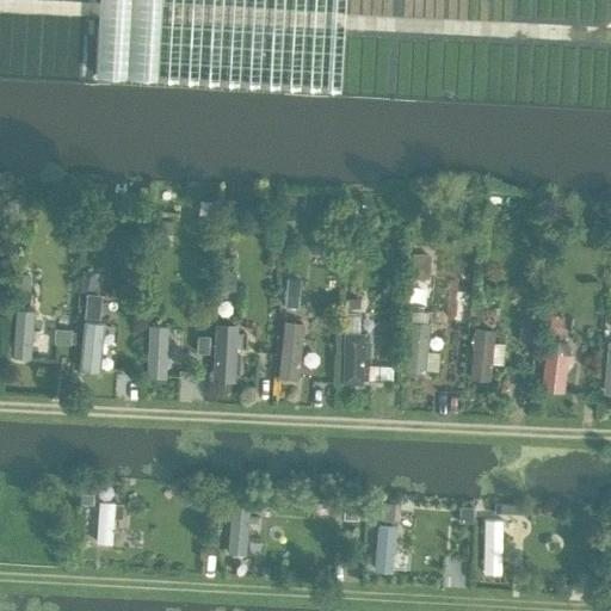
[(154,233),(172,233),(172,218),(154,218),(154,233)]
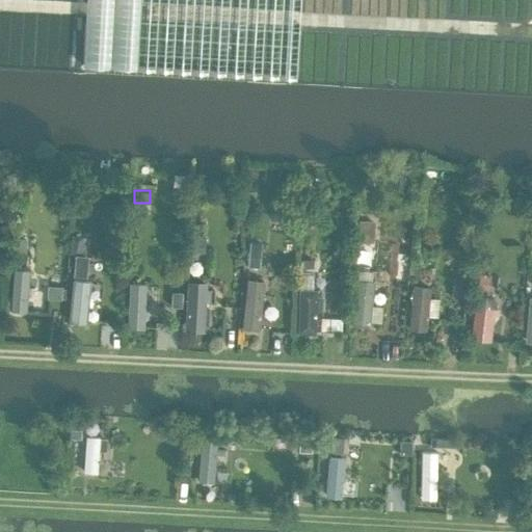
[(358,220),(356,241),(373,242),(375,221),(358,220)]
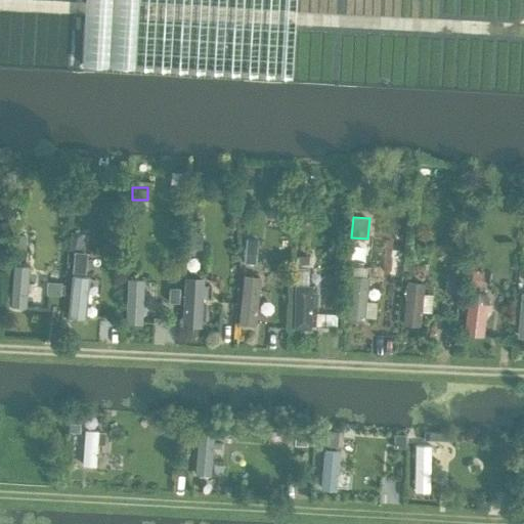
[(17,233),(15,251),(27,252),(29,234),(17,233)]
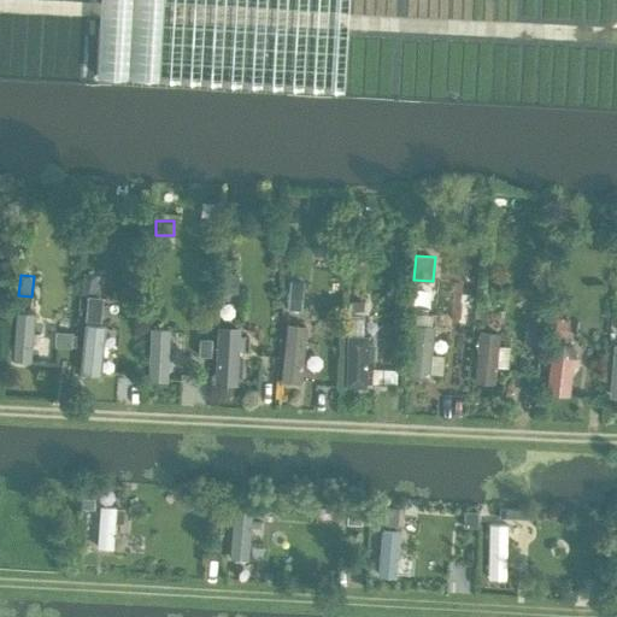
[(223,277),(222,292),(236,292),(238,277),(223,277)]
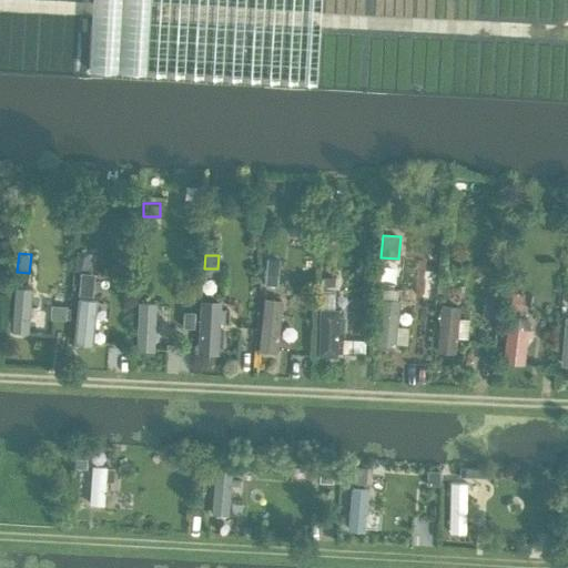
[(264,283),(276,284),(279,259),(266,257),(264,283)]
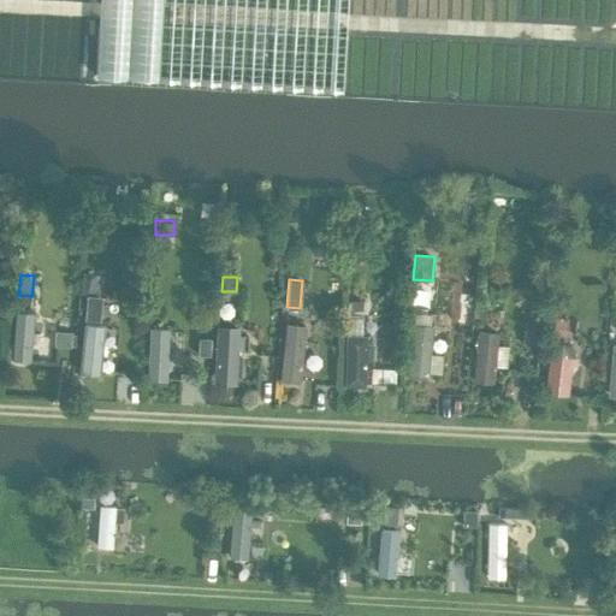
[(86,306),(86,318),(100,320),(101,307),(86,306)]
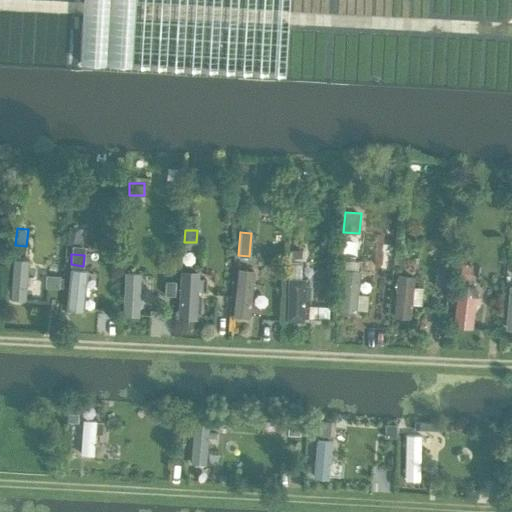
[(15,258),(12,300),(24,301),(27,259),(15,258)]
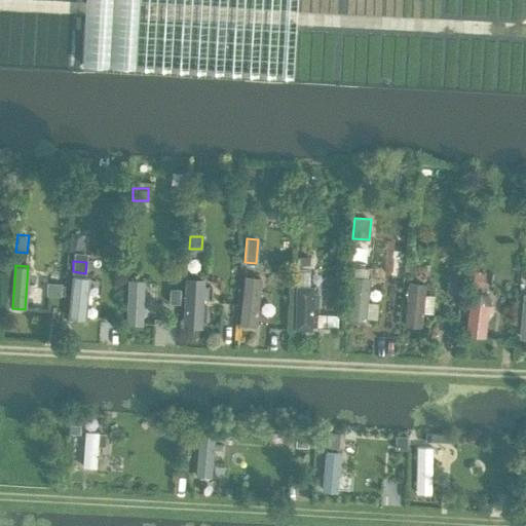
[(475,271),(473,286),(483,288),(485,273),(475,271)]
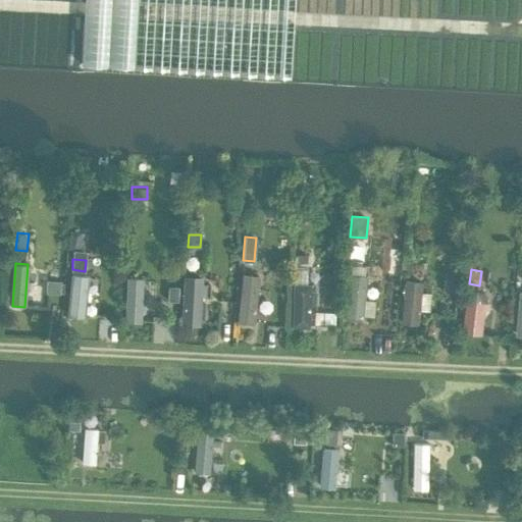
[(446,272),(444,292),(453,293),(455,273),(446,272)]
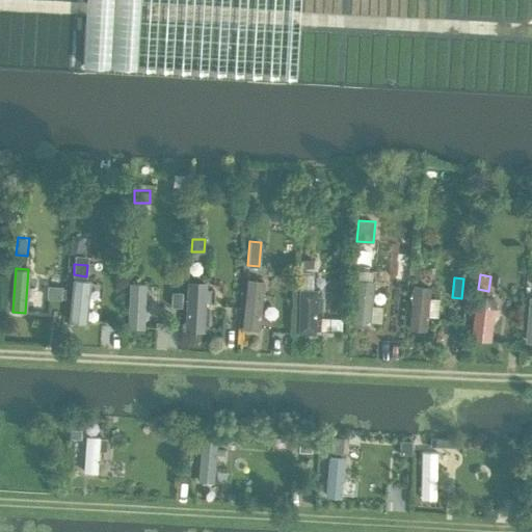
[(74,280),(69,322),(85,324),(90,281),(74,278),(74,280)]
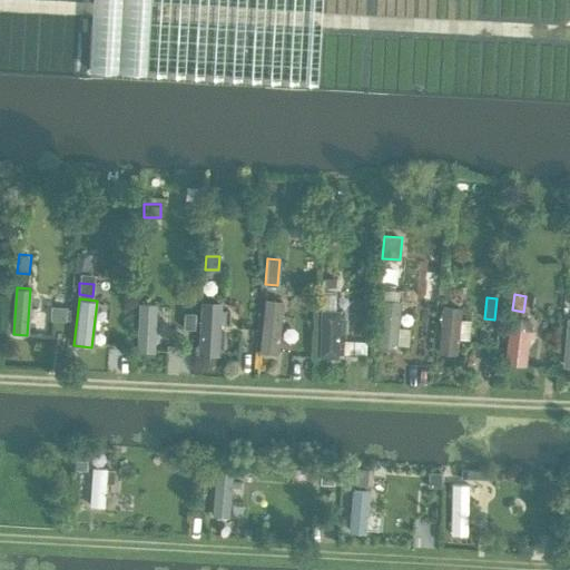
[(266,300),(261,352),(276,354),(282,301),(266,300)]
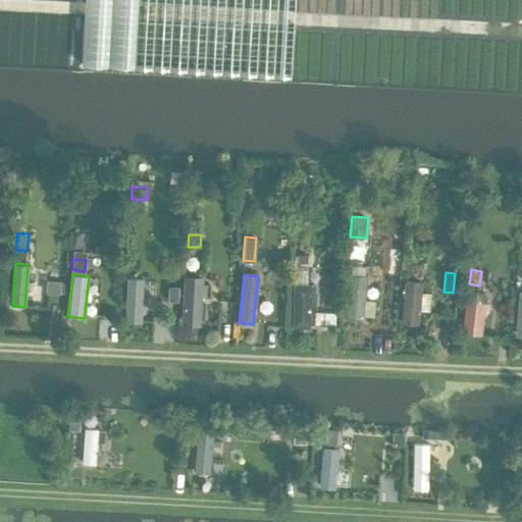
[(350,276),(346,318),(362,320),(366,277),(350,276)]
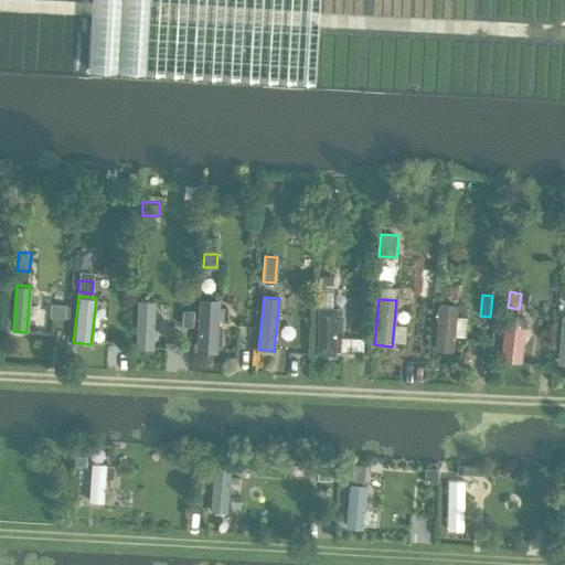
[(201,300),(198,353),(215,354),(216,323),(222,324),(223,311),(217,310),(219,301),(201,300)]
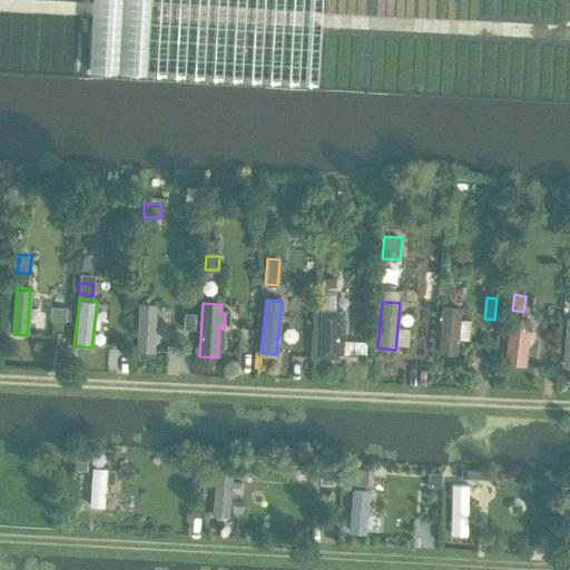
[(156,305),(138,304),(135,353),(154,354),(156,305)]
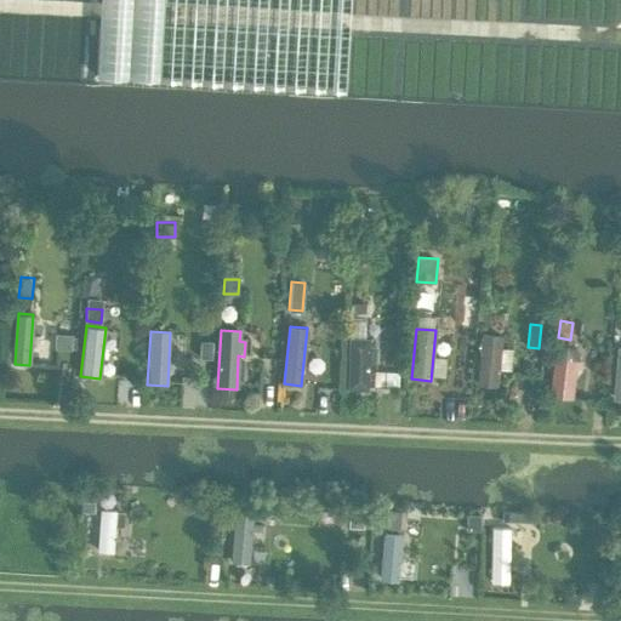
[(484,334),(479,387),(496,388),(501,336),(484,334)]
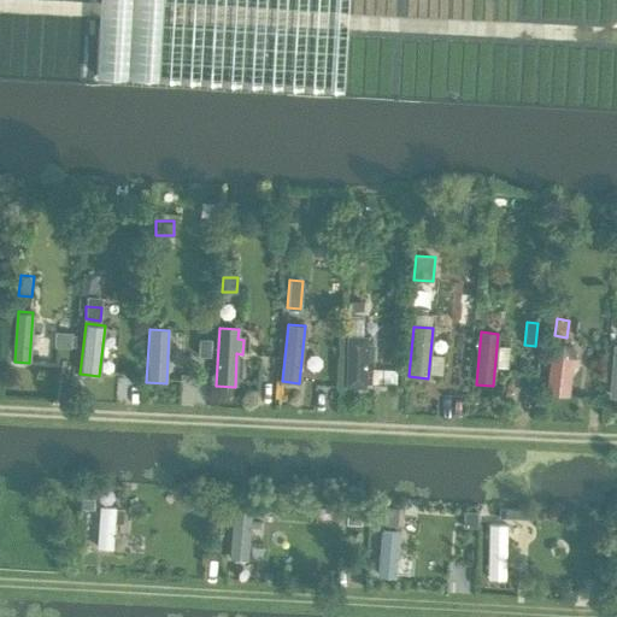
[(348,336),(347,387),(366,388),(368,364),(372,364),(372,345),(368,345),(368,339),(368,338),(348,336)]
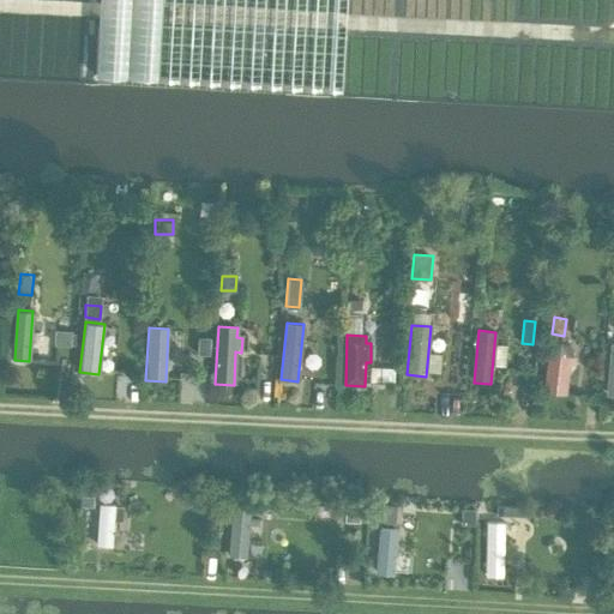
[(551,344),(546,395),(565,396),(567,367),(575,368),(576,360),(569,359),(570,345),(551,344)]
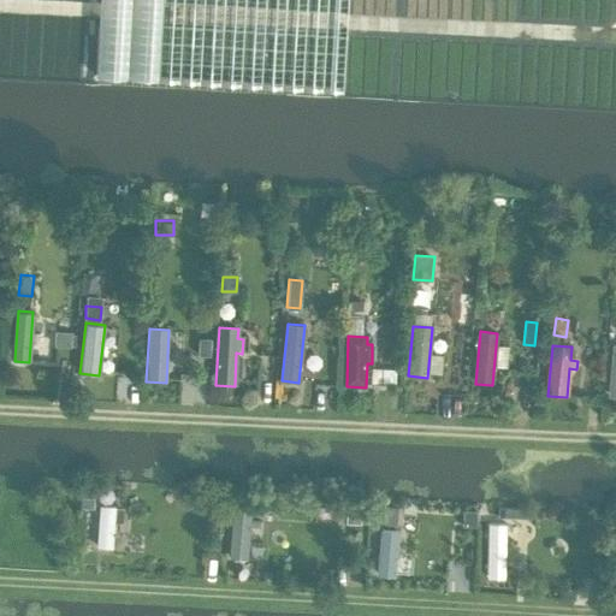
[(101,505),(96,551),(113,552),(117,507),(101,505)]
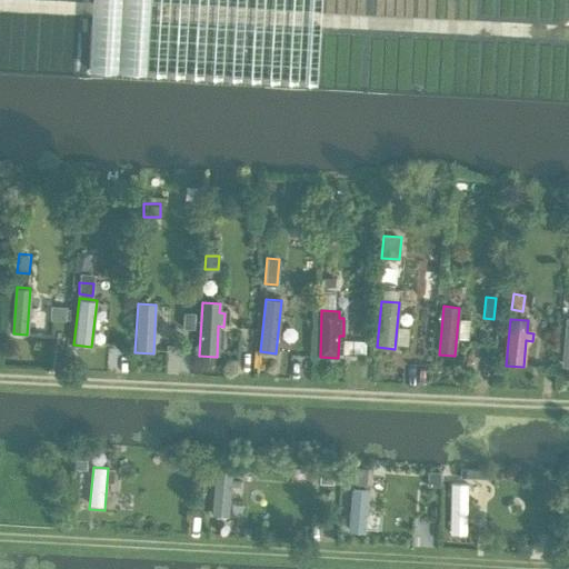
[(231,472),(216,471),(211,517),(228,518),(231,472)]
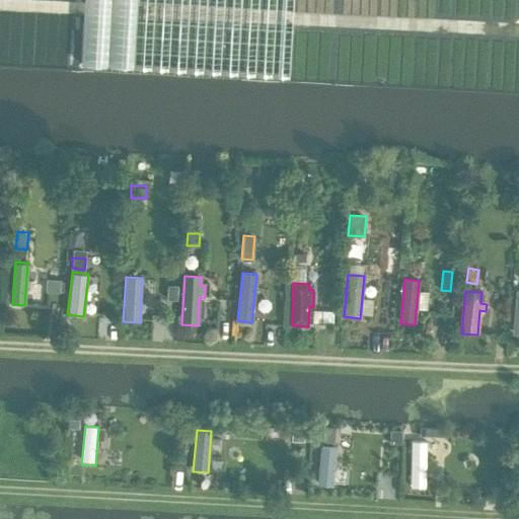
[(426,443),(411,442),(410,489),(425,490),(426,443)]
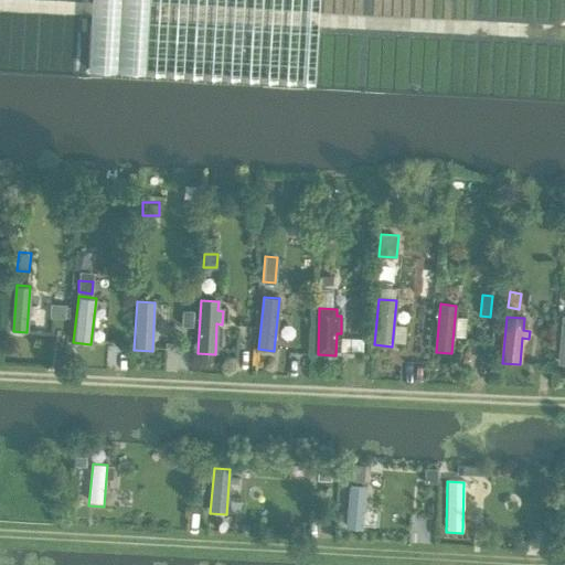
[(365,488),(350,487),(345,530),(361,531),(365,488)]
